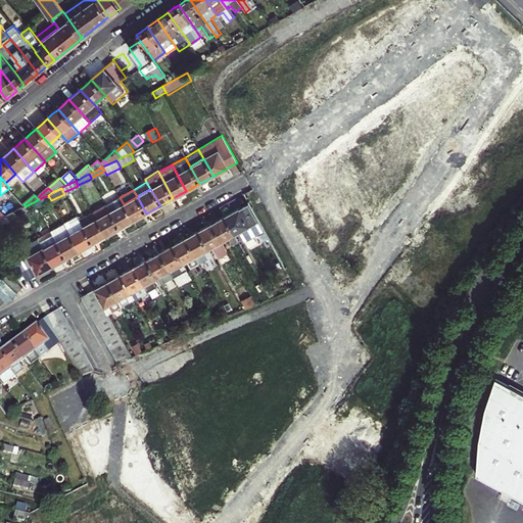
[(139,218),(146,214),(137,196),(124,204),(133,221),(139,218)]
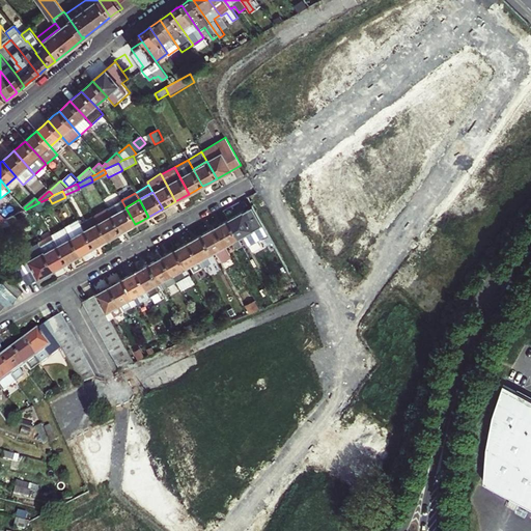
[(108,207),(121,232),(128,228),(135,224),(126,207),(121,200),(108,207)]
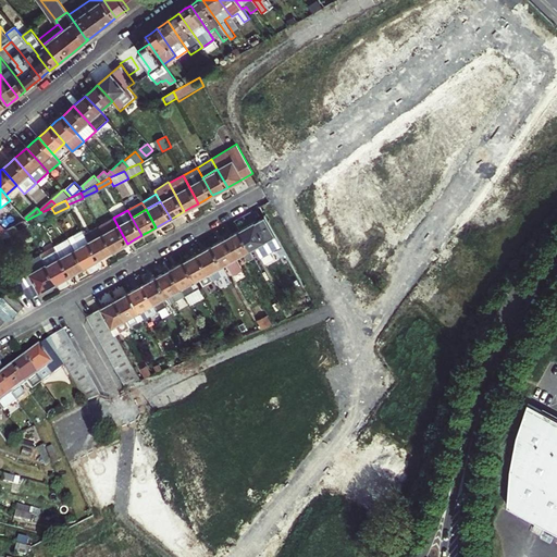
[(274,249),(281,246),(264,215),(255,221),(249,224),(238,231),(249,250),(254,247),(259,258),(274,249)]
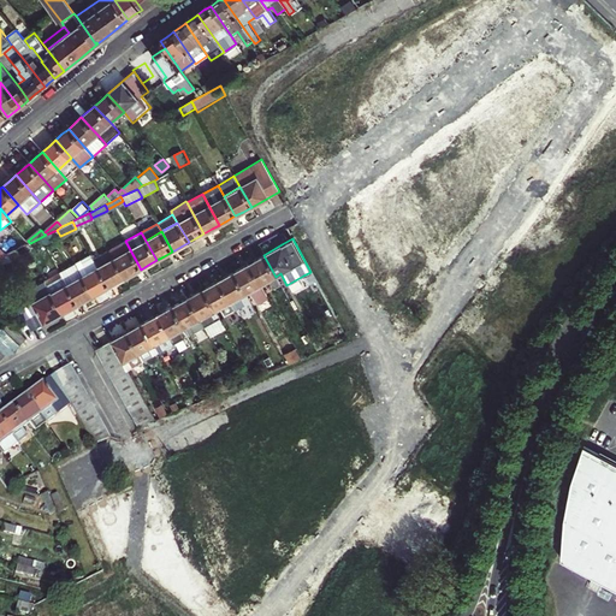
[(141,270),(125,241),(110,250),(113,258),(125,278),(132,273),(141,270)]
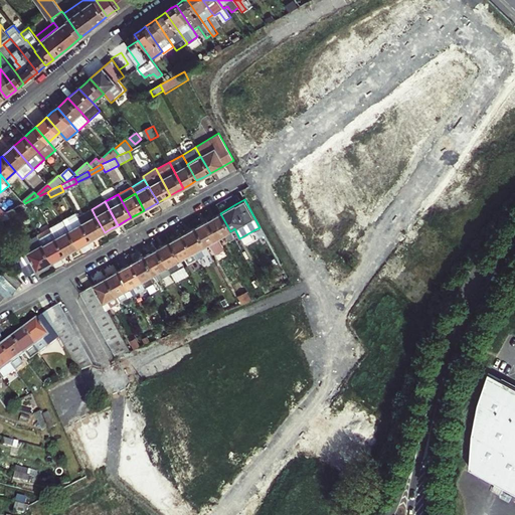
[(81,223),(76,213),(63,220),(77,247),(84,243),(91,239),(81,223)]
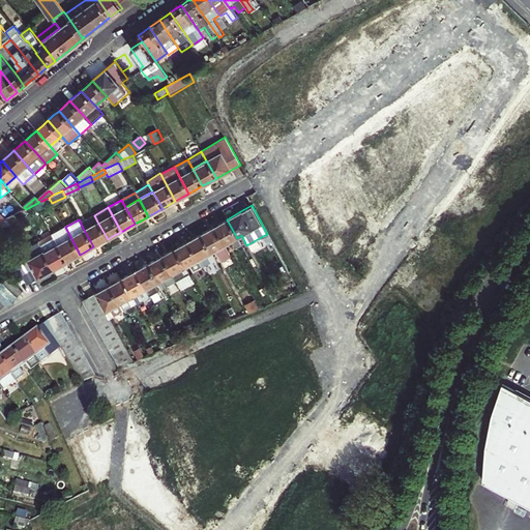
[(221,224),(214,227),(225,245),(232,241),(236,248),(241,245),(237,238),(227,219),(221,224)]
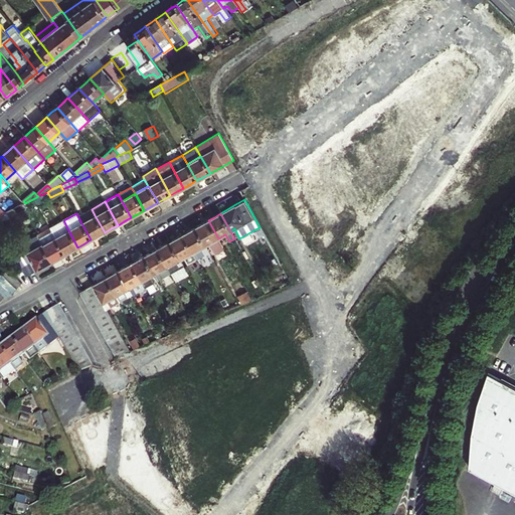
[(105,232),(95,215),(81,223),(91,239),(99,235),(105,232)]
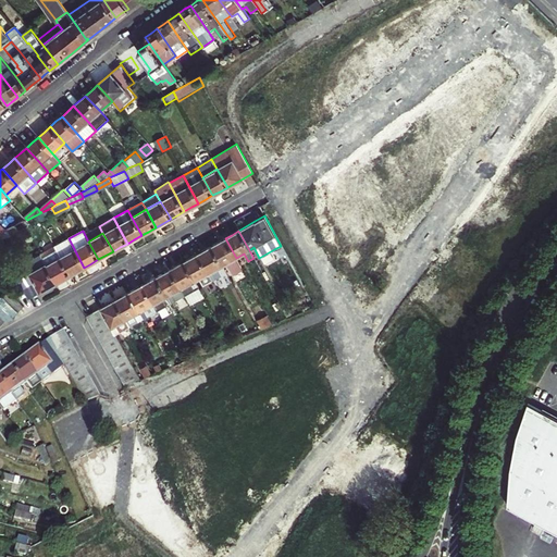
[(77,271),(84,268),(69,238),(53,247),(70,275),(77,271)]
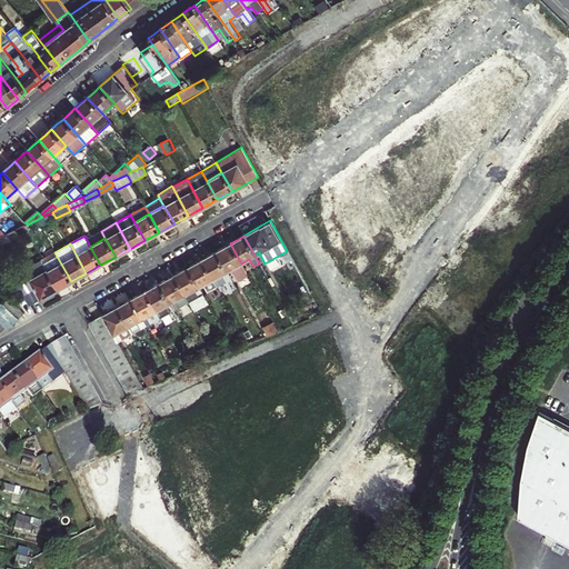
[(248,276),(241,263),(230,243),(223,247),(216,251),(227,271),(231,268),(239,281),(248,276)]
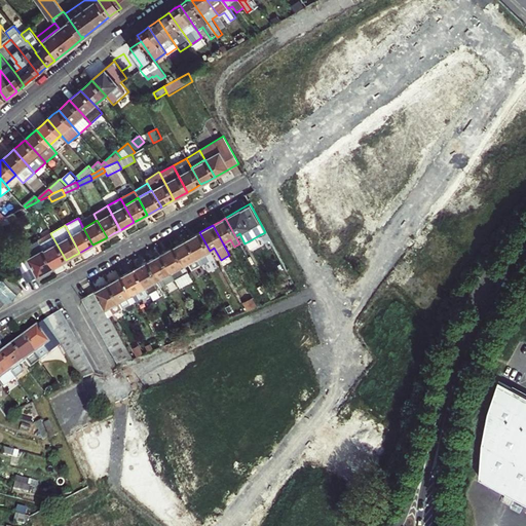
[(205,253),(210,251),(199,232),(193,235),(186,239),(200,264),(210,259),(205,253)]
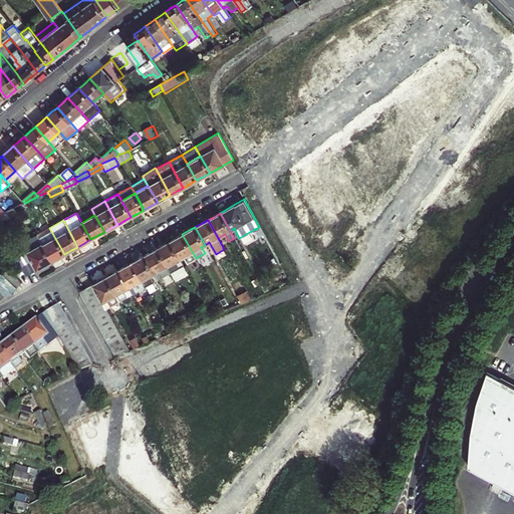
[(264,235),(259,227),(253,230),(258,239),(264,235)]
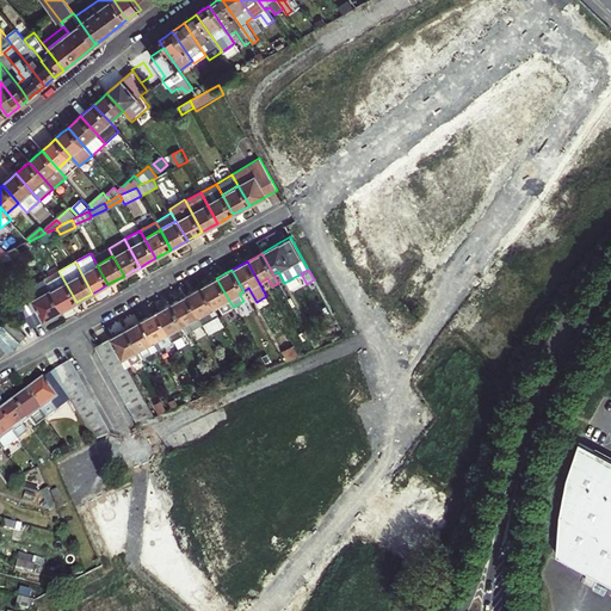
[(44,281),(61,310),(68,307),(76,302),(59,271),(43,279),(44,281)]
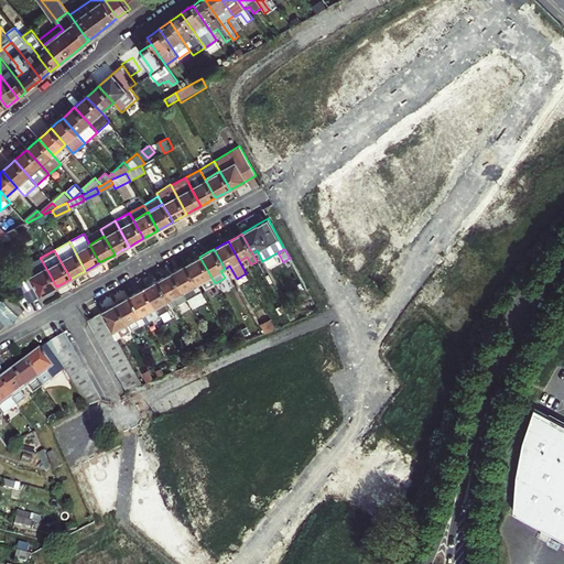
[(215,283),(199,257),(193,261),(186,264),(197,284),(201,282),(205,290),(215,283)]
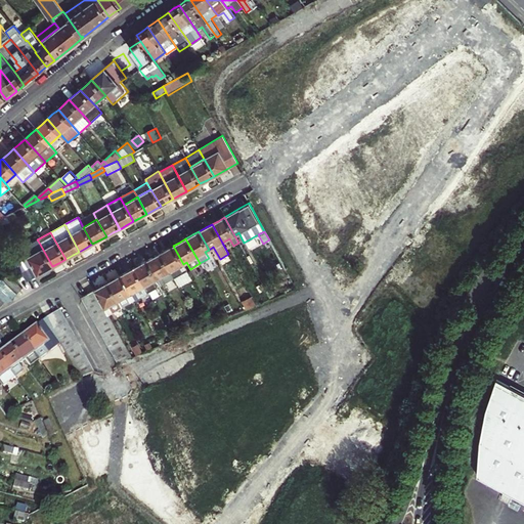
[(43,272),(52,266),(38,241),(15,253),(19,263),(28,280),(43,272)]
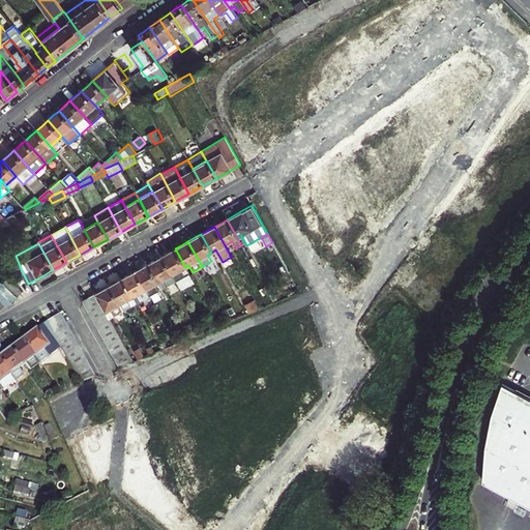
[(185,267),(175,248),(168,253),(162,256),(175,282),(188,273),(185,267)]
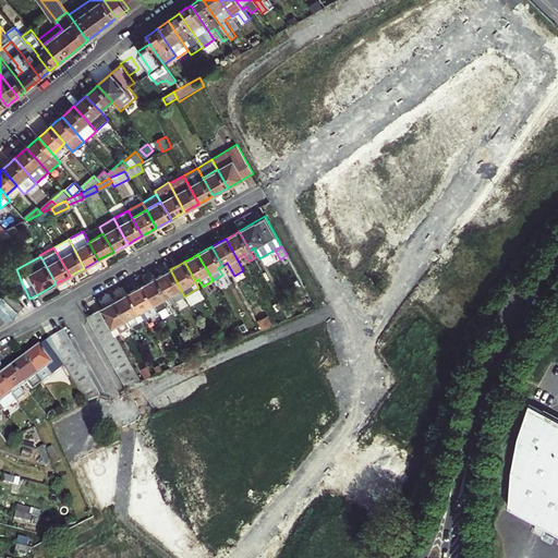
[(15,283),(21,280),(16,269),(14,266),(9,268),(15,283)]
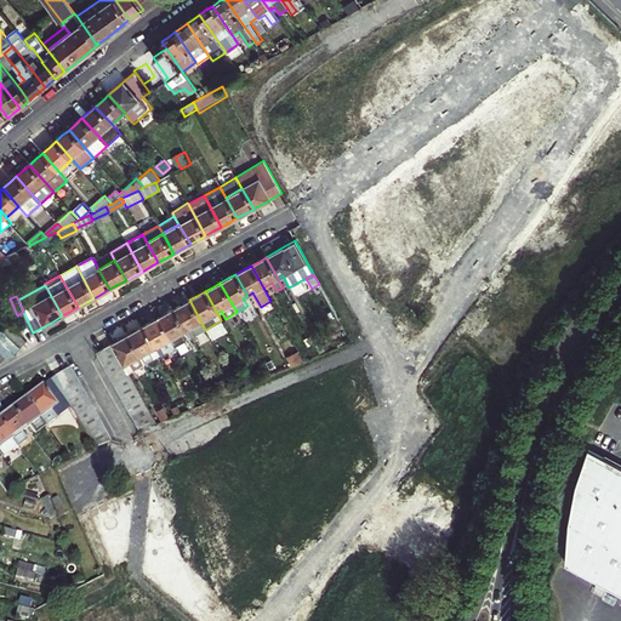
[(191,339),(205,330),(189,300),(182,305),(174,309),(186,330),(191,339)]
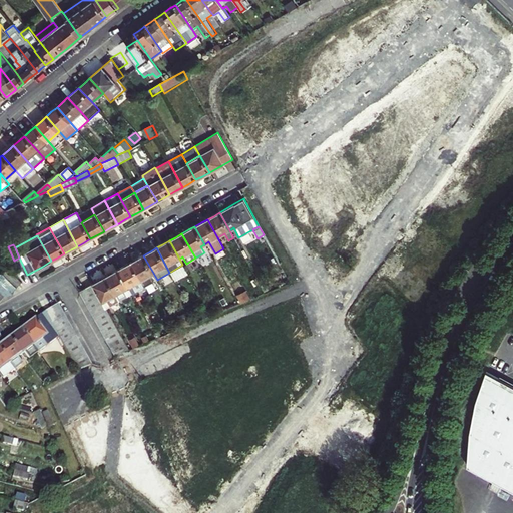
[(149,275),(153,273),(143,255),(137,259),(131,262),(144,286),(153,281),(149,275)]
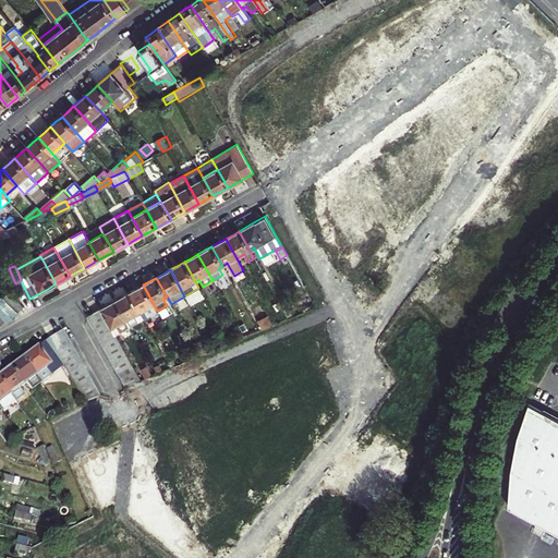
[(157,311),(143,284),(136,289),(129,293),(143,318),(157,311)]
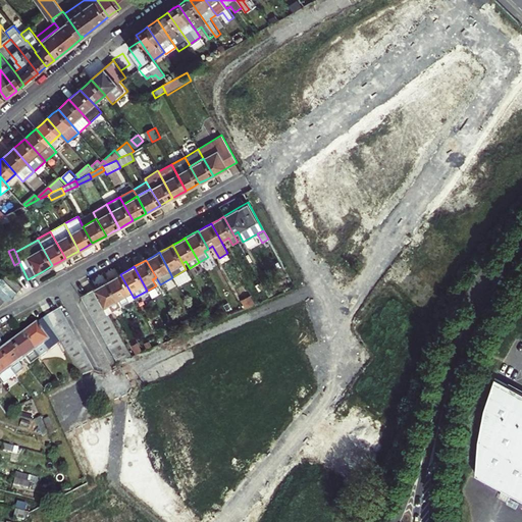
[(191,279),(186,269),(172,277),(178,286),(191,279)]
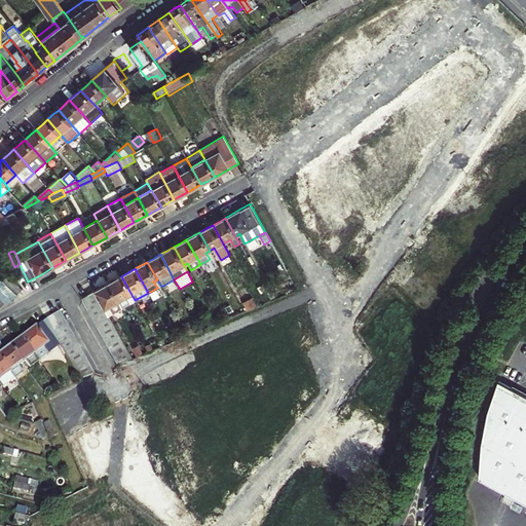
[(8,275),(2,280),(16,294),(22,289),(8,275)]
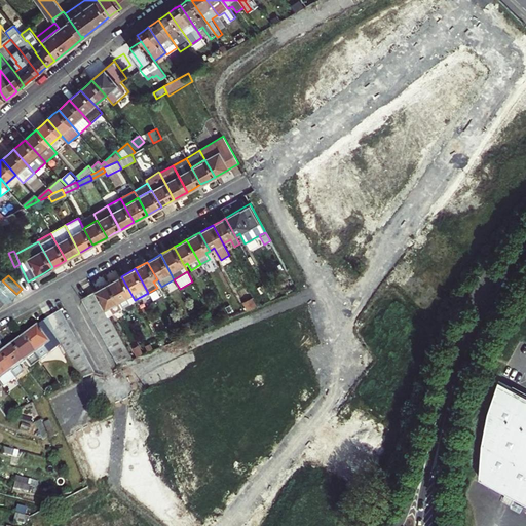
[(121,308),(135,300),(121,276),(115,279),(108,284),(121,308)]
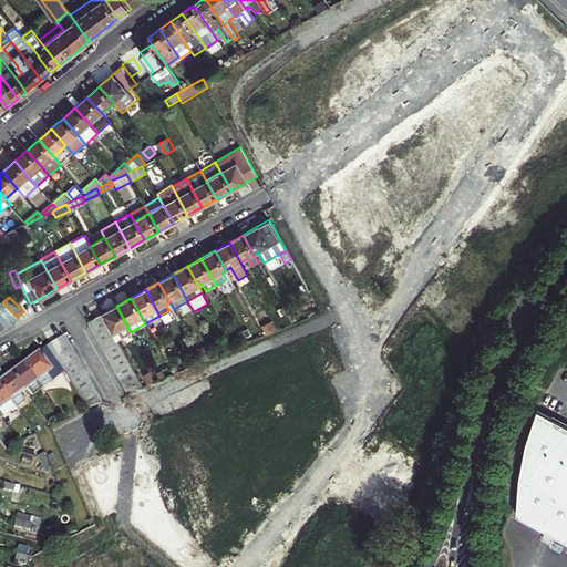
[(0,300),(0,321),(6,327),(8,329),(18,317),(2,302),(0,300)]
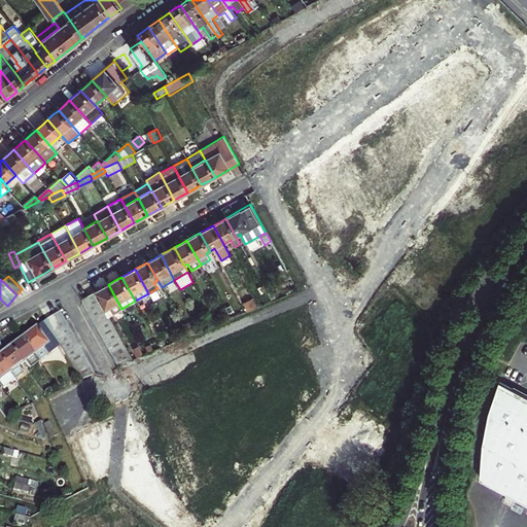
[(121,309),(108,284),(103,287),(95,291),(103,305),(106,312),(109,316),(121,309)]
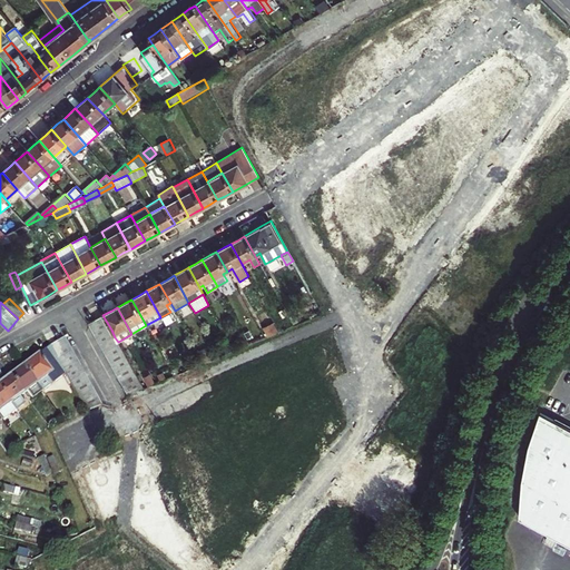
[(290,316),(293,324),(298,322),(294,314),(290,316)]
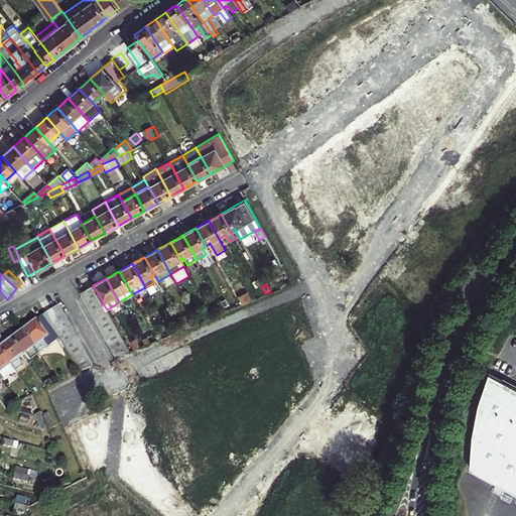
[(94,302),(101,298),(93,285),(87,289),(94,302)]
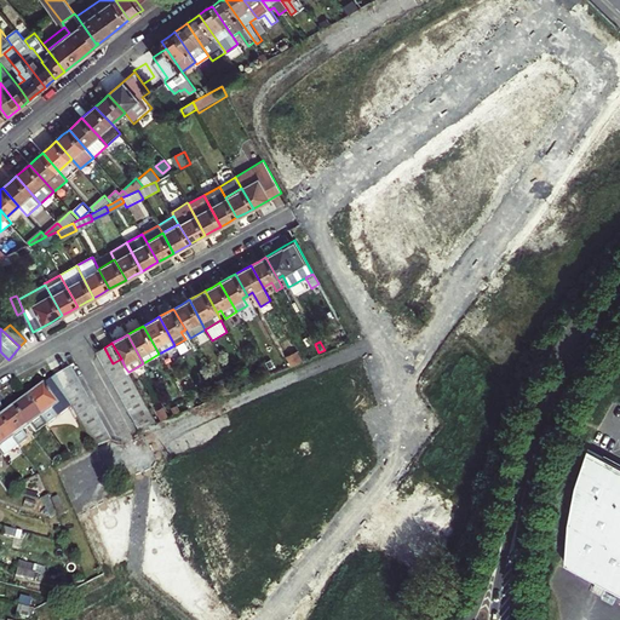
[(104,348),(97,351),(105,367),(113,363),(104,348)]
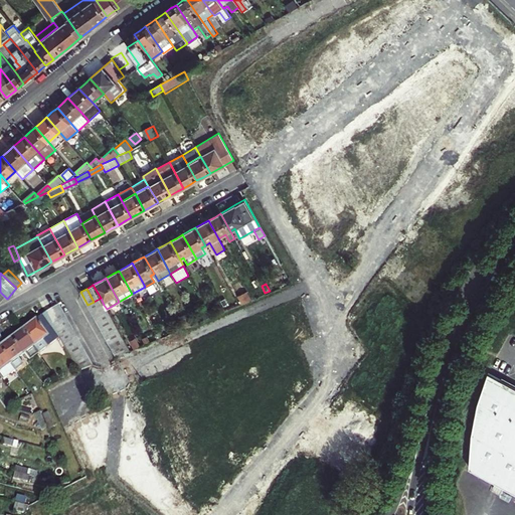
[(242,304),(251,298),(247,292),(238,297),(242,304)]
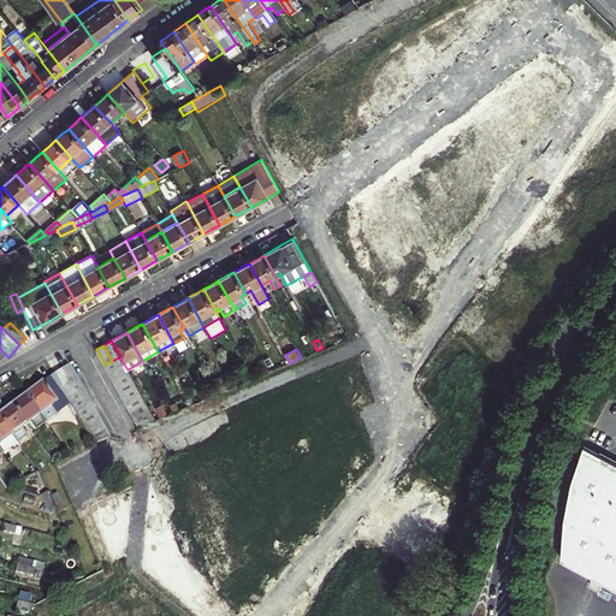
[(112,361),(105,365),(110,373),(124,365),(120,356),(112,361)]
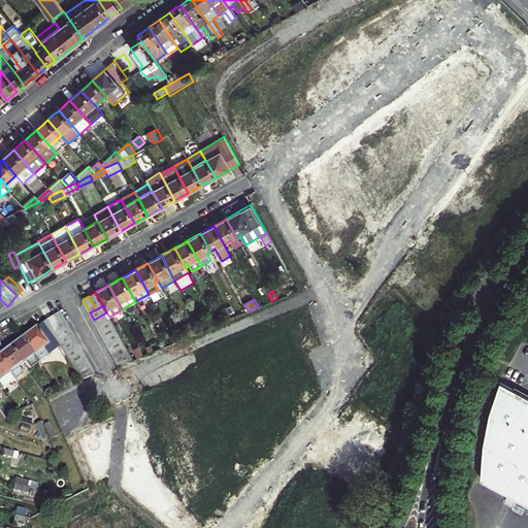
[(106,312),(94,320),(97,326),(110,319),(109,317),(106,312)]
